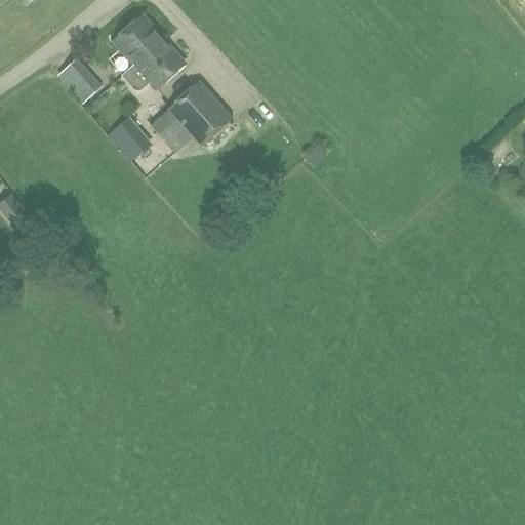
[(140,93),(151,84),(157,90),(185,66),(143,17),(115,42),(135,66),(121,78),(134,92),(140,93)]
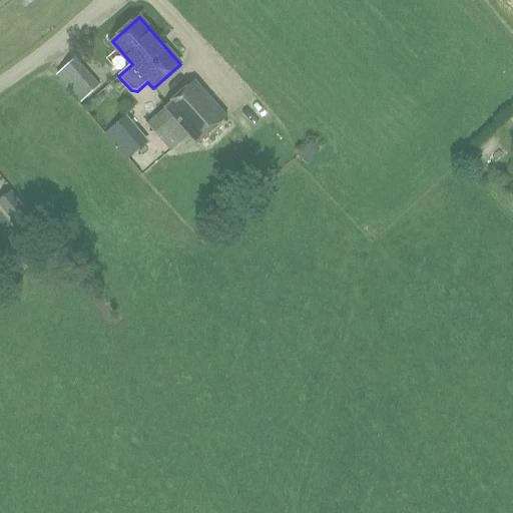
[(81,103),(100,86),(76,59),(57,75),(81,103)]
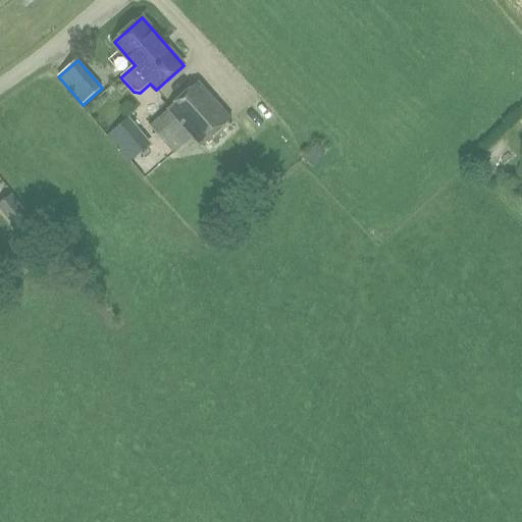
[(168,109),(176,119),(158,135),(173,153),(192,137),(201,146),(231,119),(199,83),(168,109)]
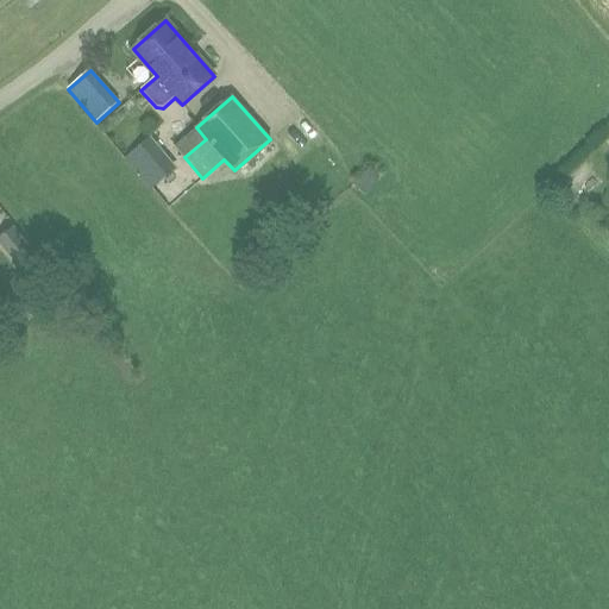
[(177,167),(151,137),(126,159),(151,189),(177,167)]
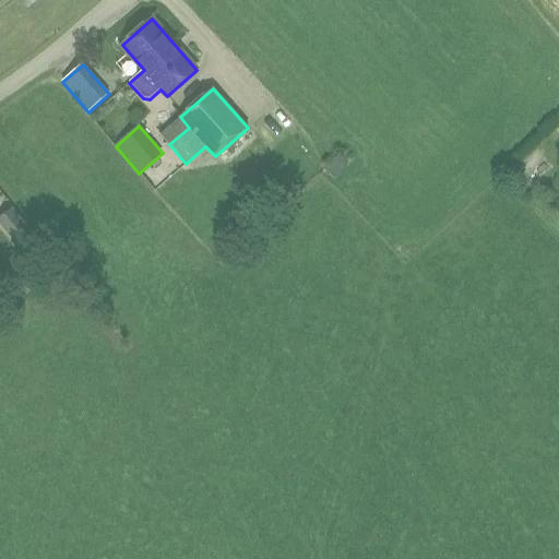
[(0,224),(16,245),(32,233),(13,209),(0,217),(0,224)]
